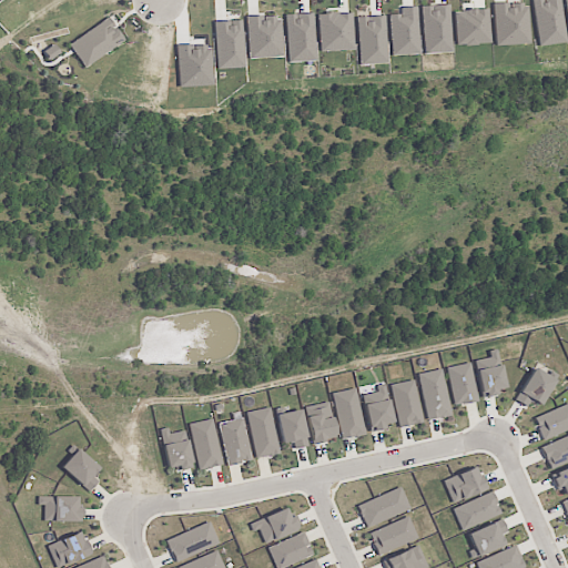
[(531,0),(537,46),(564,43),(559,0),(531,0)]
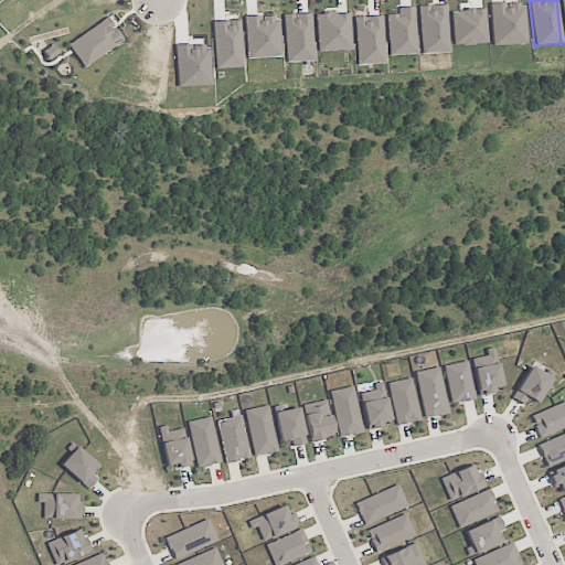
[(491,45),(525,44),(524,3),(490,4),(491,45)]
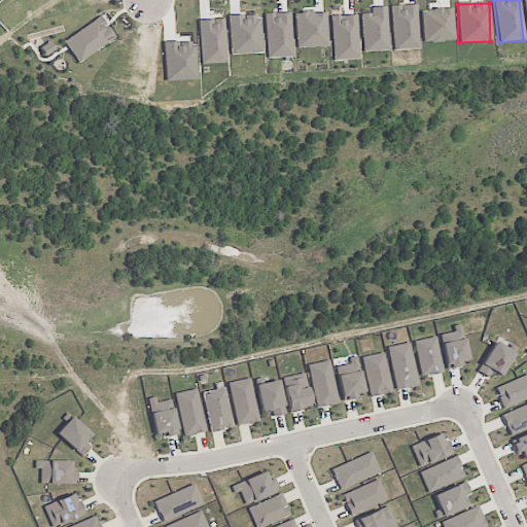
[(392,49),(418,48),(417,5),(391,6),(392,49)]
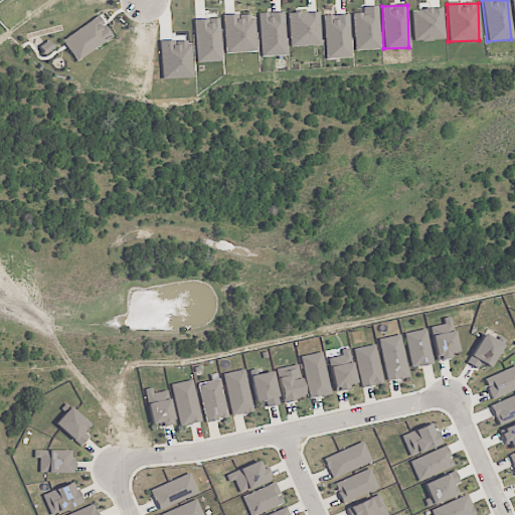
[(361,7),(362,13),(352,13),(354,50),(379,49),(377,6),(361,7)]
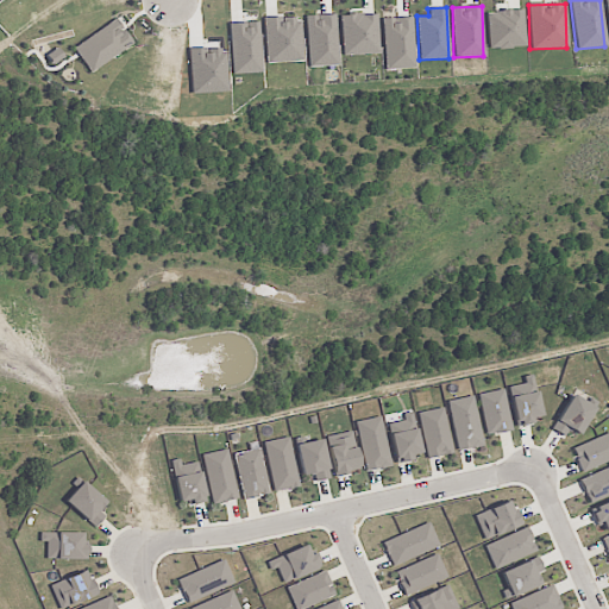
[(487,12),(488,49),(525,48),(523,10),(487,12)]
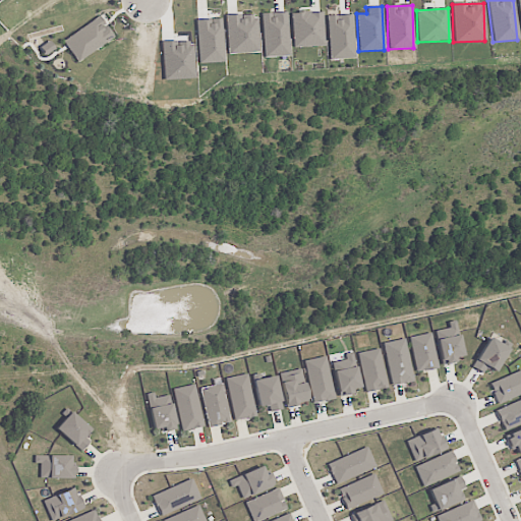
[(263,57),(288,56),(286,12),(262,13),(263,57)]
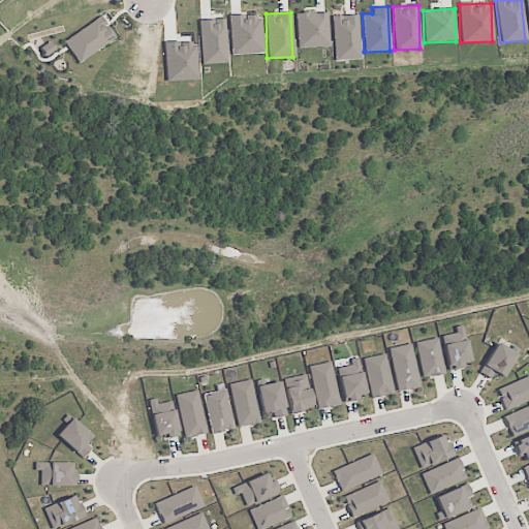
[(297,49),(329,47),(328,12),(296,12),(297,49)]
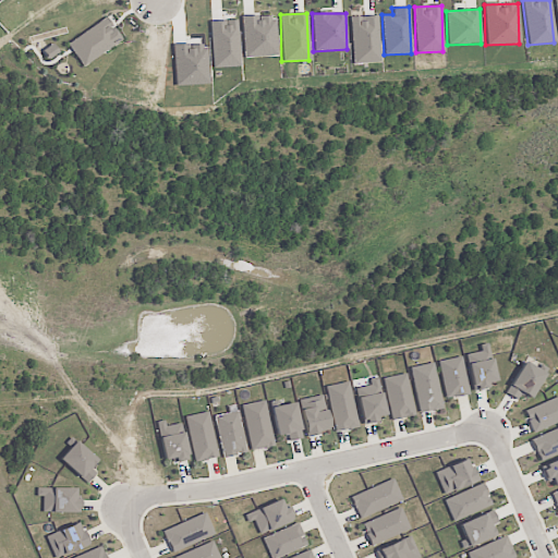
[(275,17),(254,19),(254,15),(241,16),(243,58),(277,57),(275,17)]
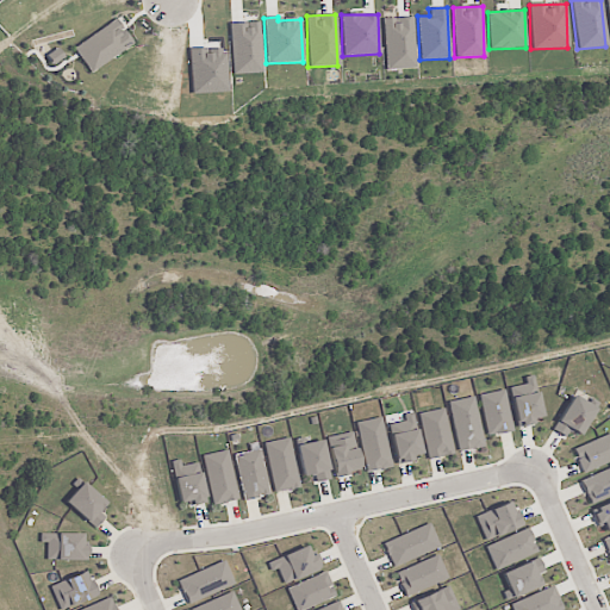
[(73,49),(91,73),(132,43),(116,18),(73,49)]
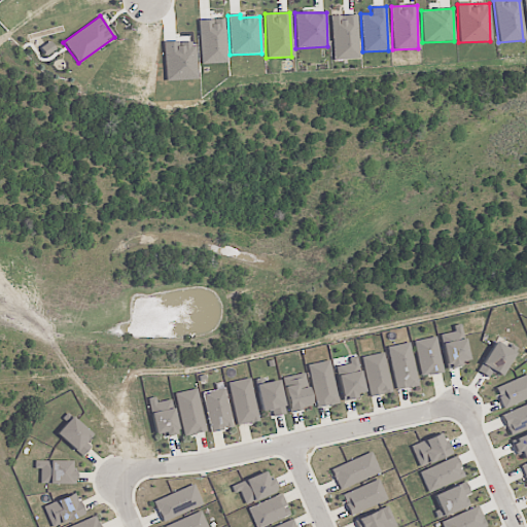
[(331,15),(332,60),(358,59),(357,15),(331,15)]
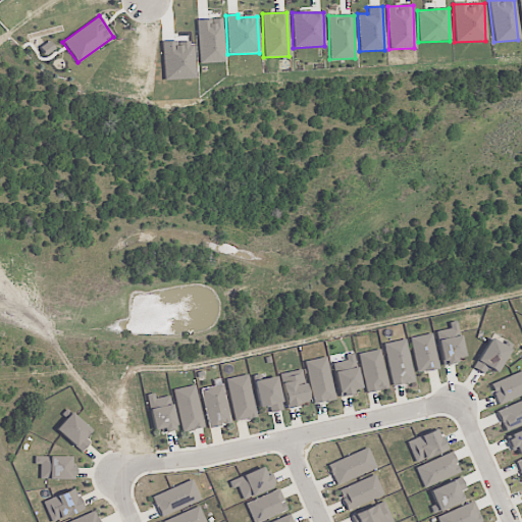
[(434,331),(442,366),(456,363),(455,359),(464,357),(456,321),(448,323),(449,328),(434,331)]
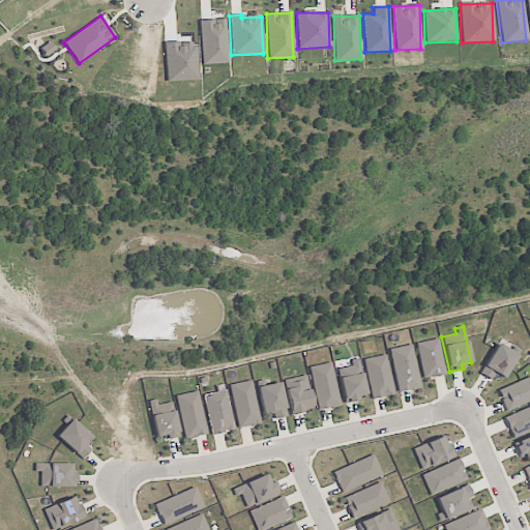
[(445,374),(437,339),(414,344),(422,379),(445,374)]
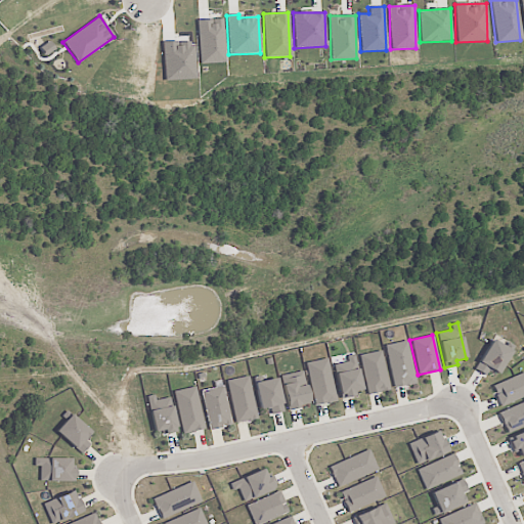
[(500,374),(510,348),(488,340),(479,365),(500,374)]
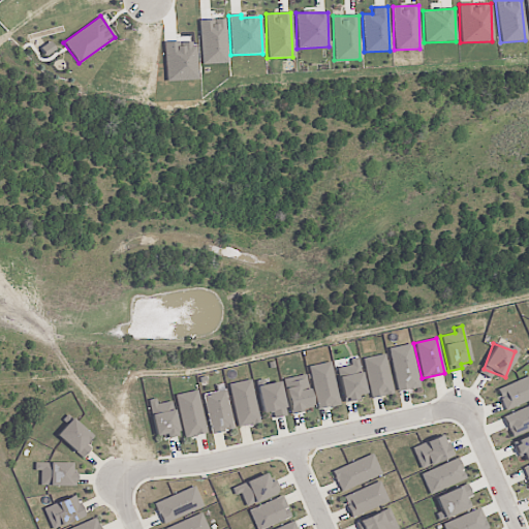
[(397,392),(418,387),(409,344),(387,348),(397,392)]
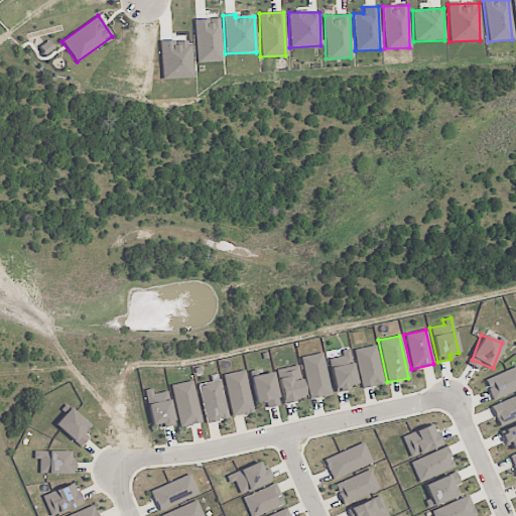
[(362,389),(383,384),(375,345),(354,350),(362,389)]
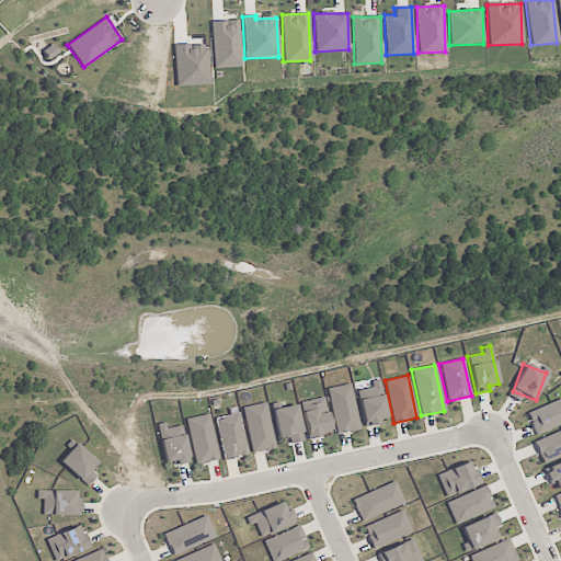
[(364,425),(387,421),(379,379),(370,381),(371,387),(357,390),(364,425)]
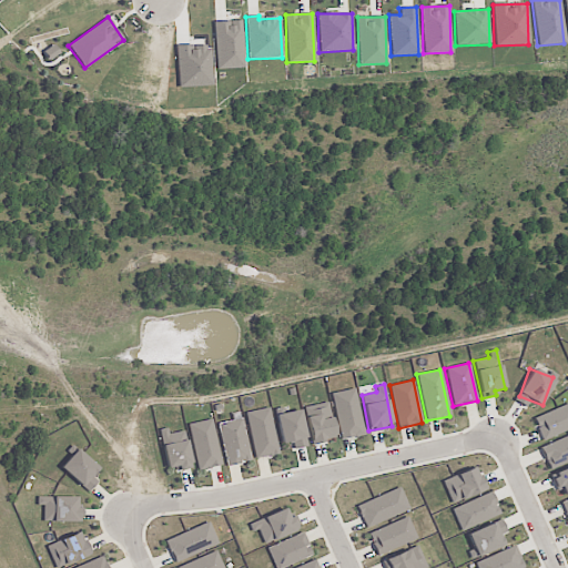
[(341,439),(364,435),(354,388),(332,393),(341,439)]
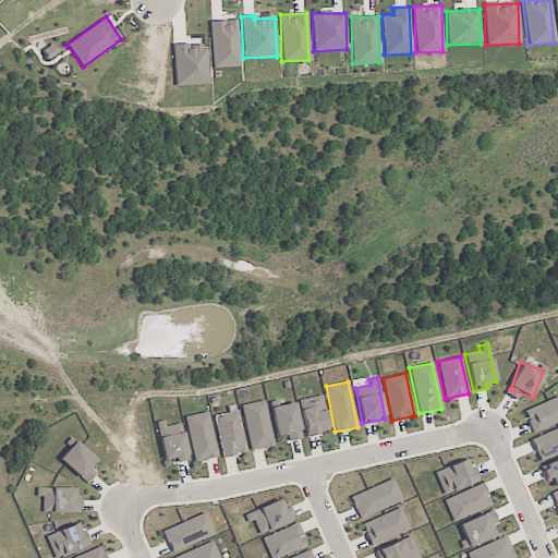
[(329,432),(323,395),(299,399),(305,436),(329,432)]
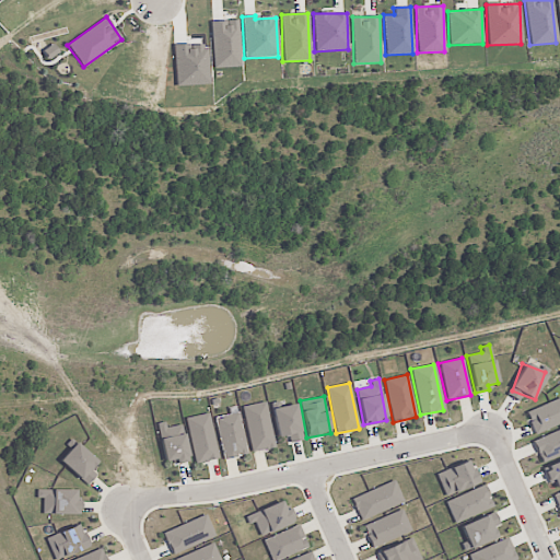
[(559,397),(525,412),(534,434),(559,422),(559,397)]
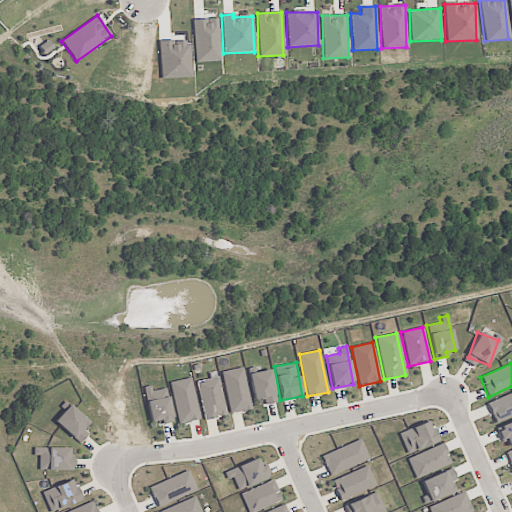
[(220,372),(230,414),(251,409),(241,367),(220,372)]
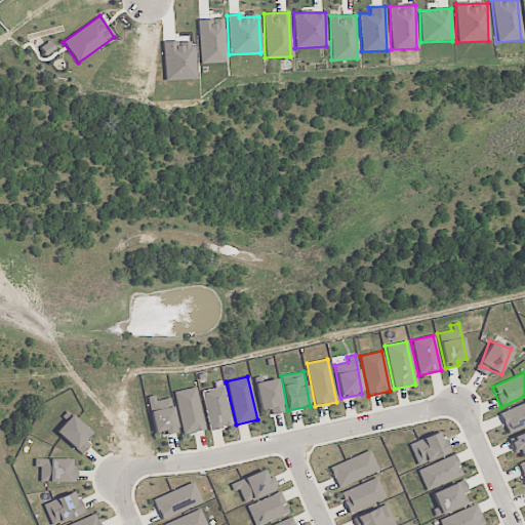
[(254,382),(259,410),(270,408),(271,415),(283,413),(278,379),(254,382)]
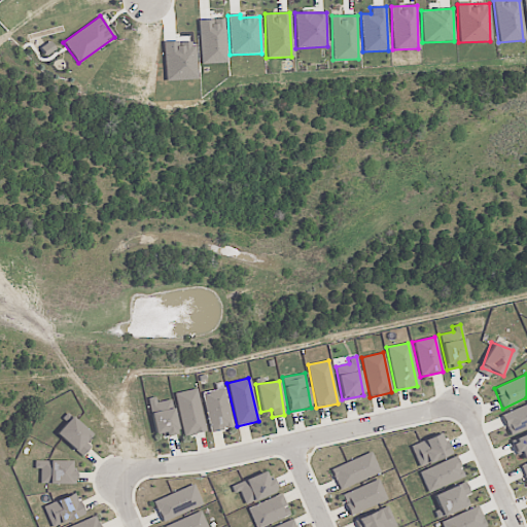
[(210,432),(232,427),(223,388),(202,393),(210,432)]
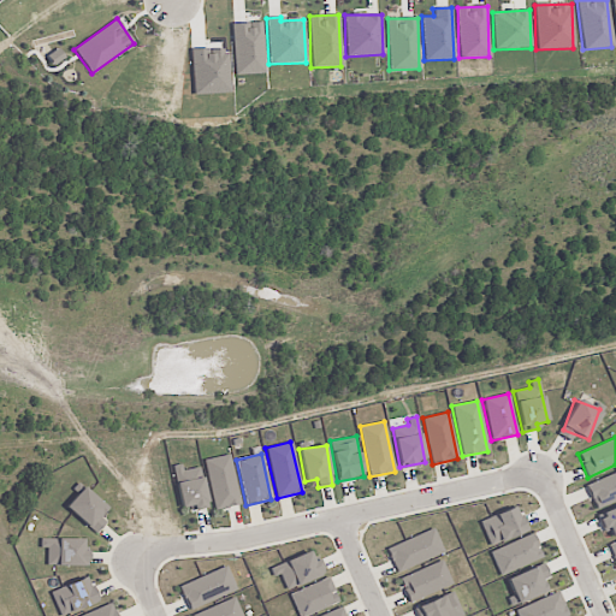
[(203,460),(214,510),(240,505),(229,455),(203,460)]
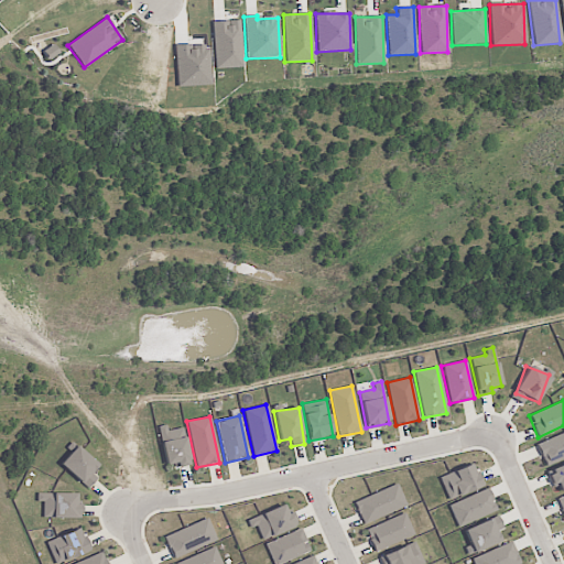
[(165,465),(174,464),(175,467),(190,465),(182,425),(159,430),(165,465)]
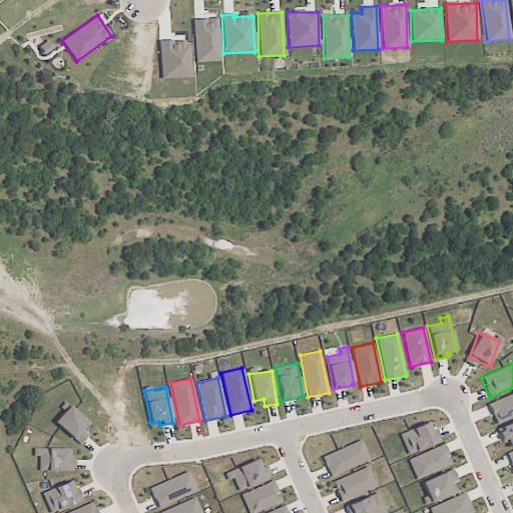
[(512,393),(487,404),(496,424),(512,416),(512,393)]
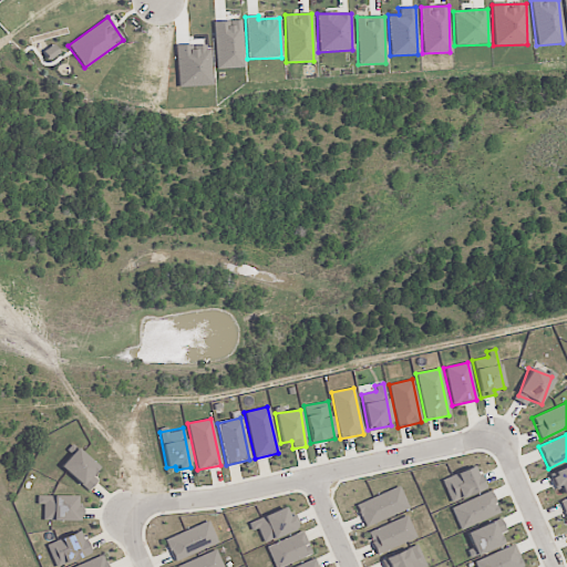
[(60,467),(89,491),(96,481),(91,476),(99,466),(74,449),(60,467)]
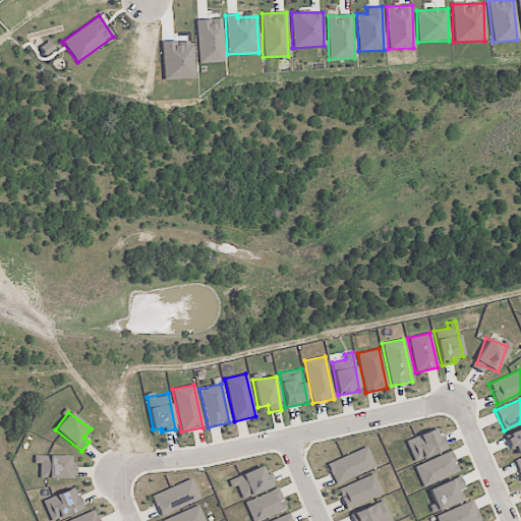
[(513,454),(520,450),(520,427),(506,435),(513,454)]
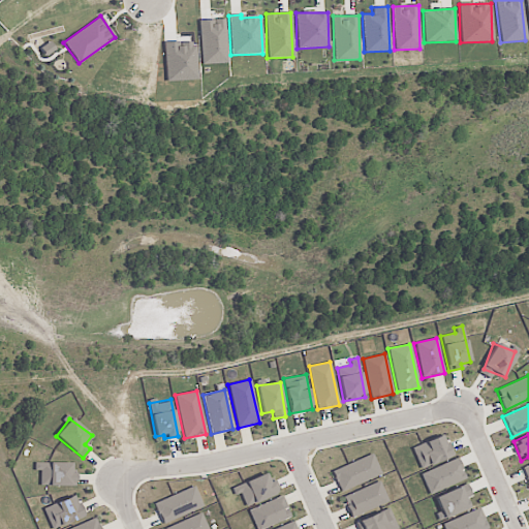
[(418,468),(449,459),(443,436),(411,445),(418,468)]
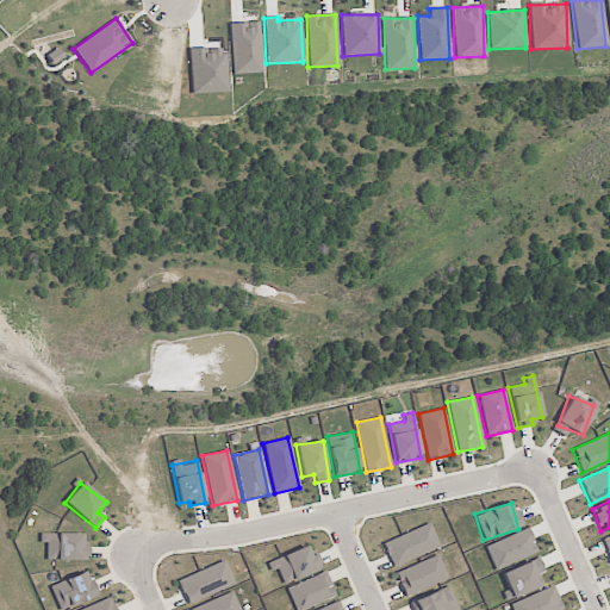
[(381,541),(391,566),(439,549),(430,524),(381,541)]
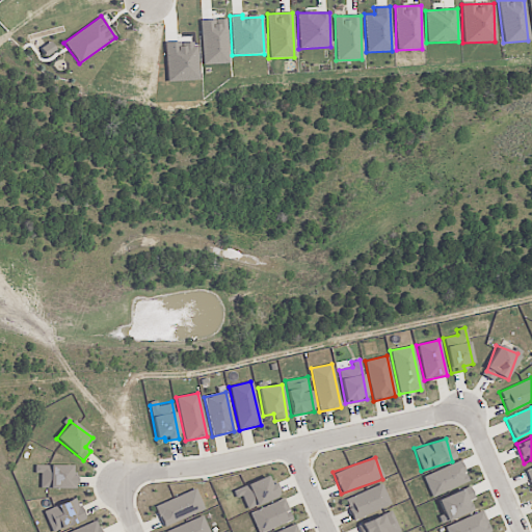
[(423,475),(430,497),(468,482),(460,461),(423,475)]
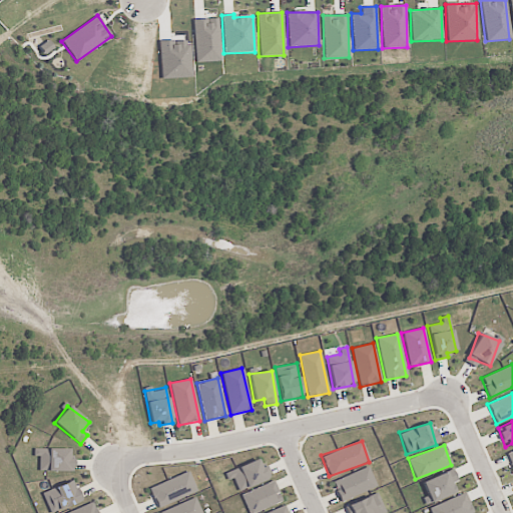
[(73,458),(68,458),(69,449),(33,448),(33,456),(39,457),(38,471),(73,472),(73,458)]
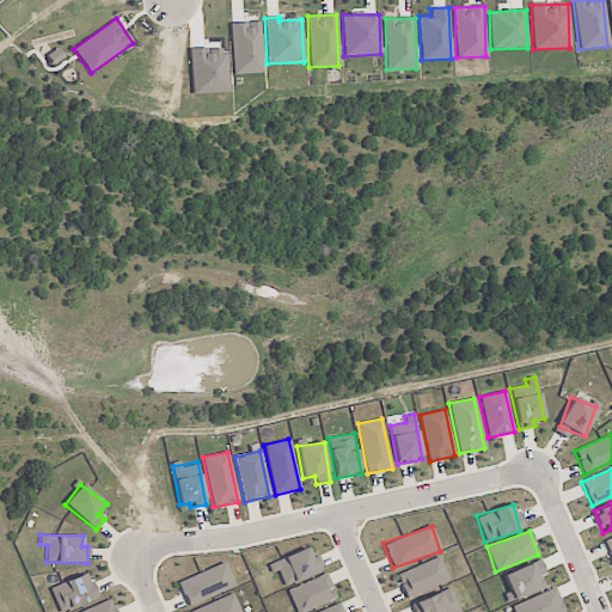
[(283,586),(322,571),(316,555),(310,557),(307,549),(267,563),(270,574),(277,571),(283,586)]
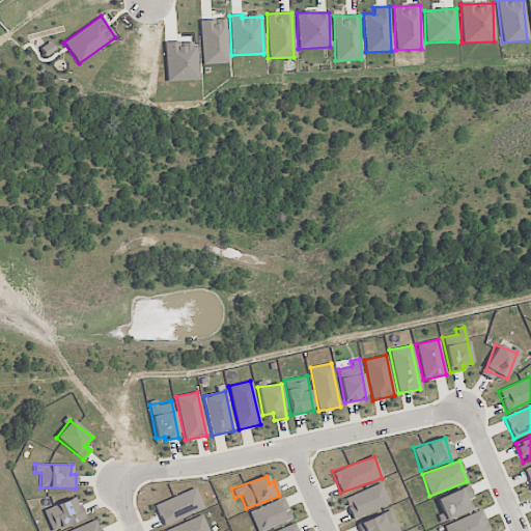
[(352,520),(389,504),(381,482),(343,499),(352,520)]
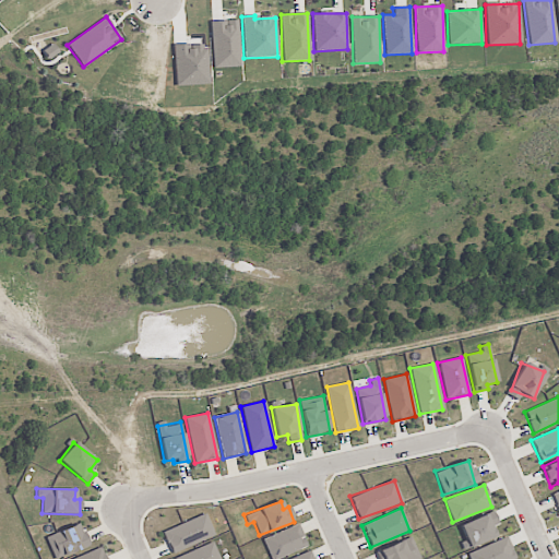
[(495,537),(490,526),(498,524),(492,511),(456,526),(466,548),(495,537)]
